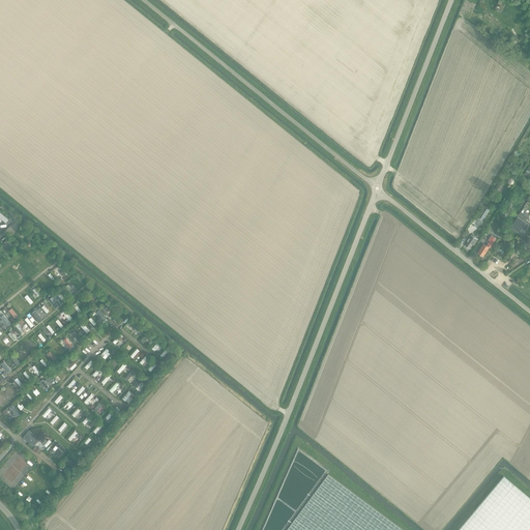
[(498,184),(494,190),(500,194),(504,187),(498,184)]
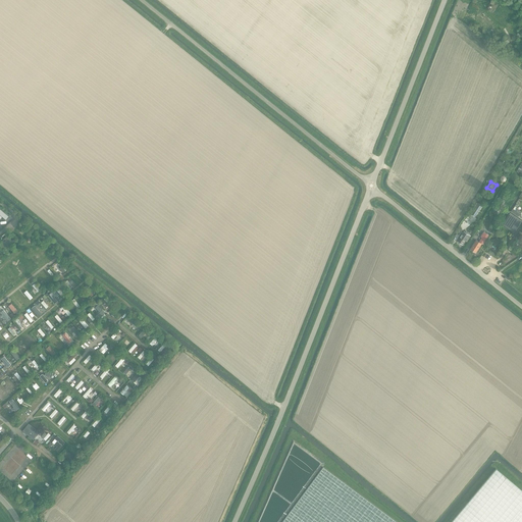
[(476,207),(471,214),(475,217),(482,206),(478,203),(478,204),(476,207)]
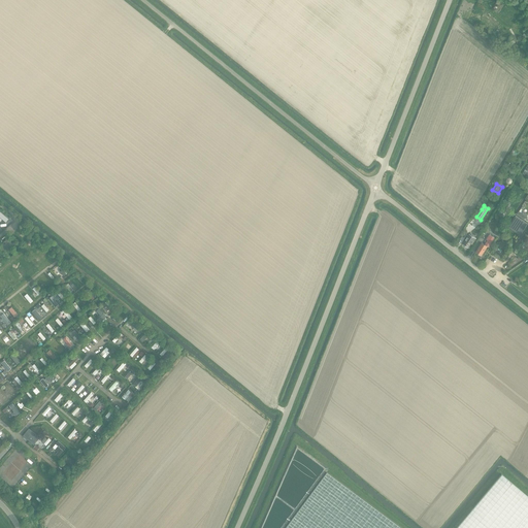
[(527,216),(520,210),(517,213),(525,219),(527,216)]
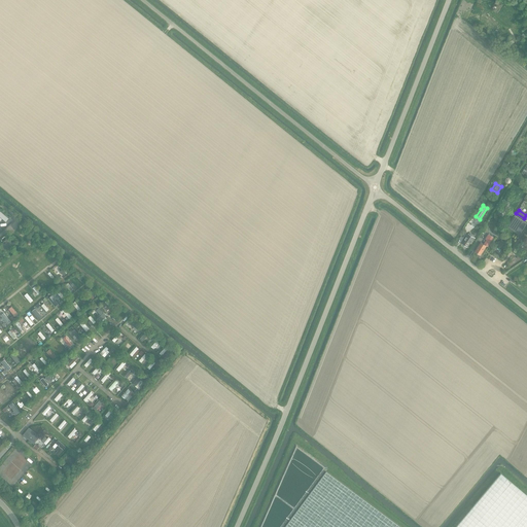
[(507,226),(521,235),(526,223),(526,221),(515,215),(507,226)]
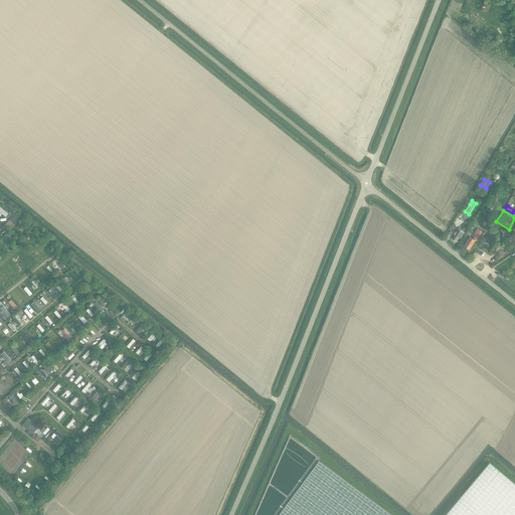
[(464,235),(465,234),(464,234),(465,232),(458,228),(452,237),(457,241),(460,237),(461,238),(463,234),(464,235)]
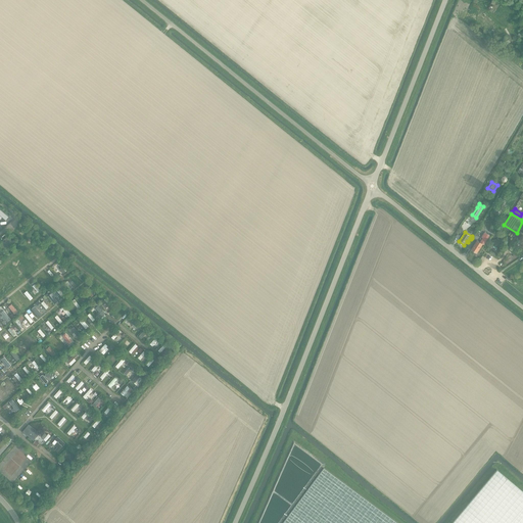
[(477,240),(473,247),(471,249),(477,253),(483,244),(484,245),(489,236),(485,233),(482,237),(483,238),(480,242),(477,240)]
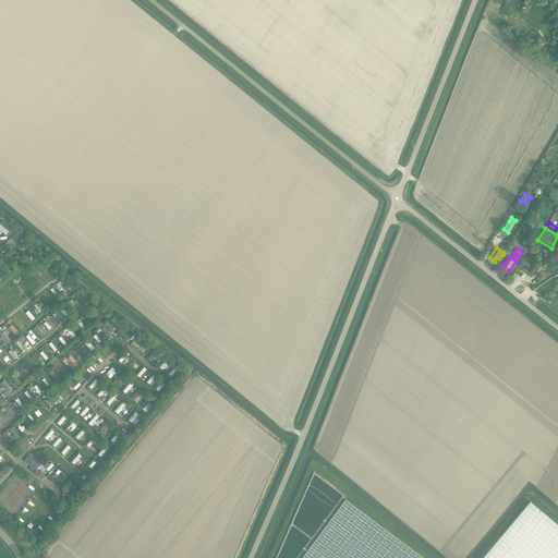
[(4,262),(13,252),(11,250),(1,258),(4,262)]
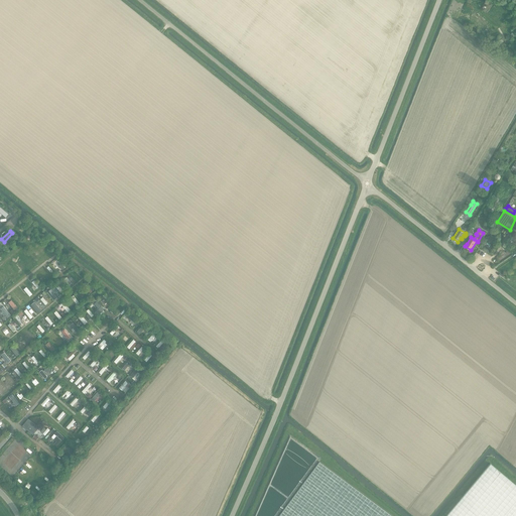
[(32,250),(37,257),(40,255),(35,248),(32,250)]
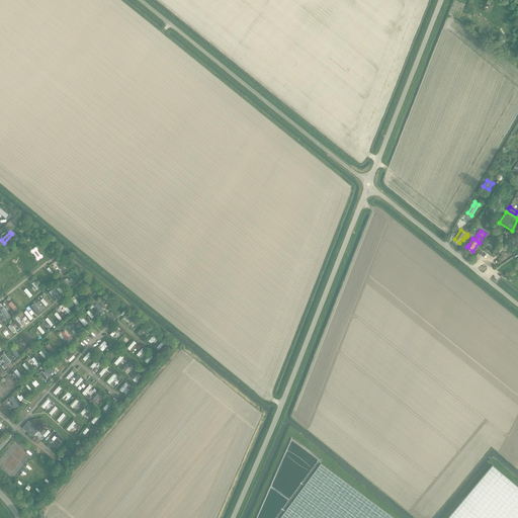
[(63,270),(68,266),(63,260),(58,264),(63,270)]
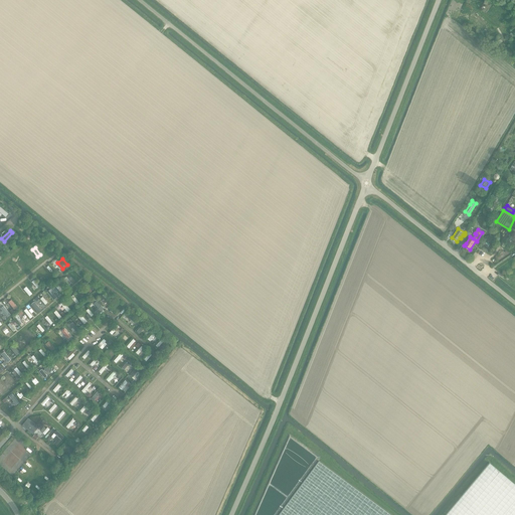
[(20,260),(17,262),(23,270),(26,268),(20,260)]
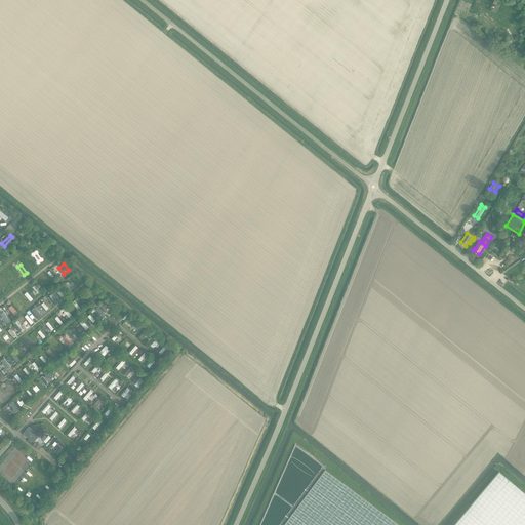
[(7,287),(9,285),(4,278),(1,280),(7,287)]
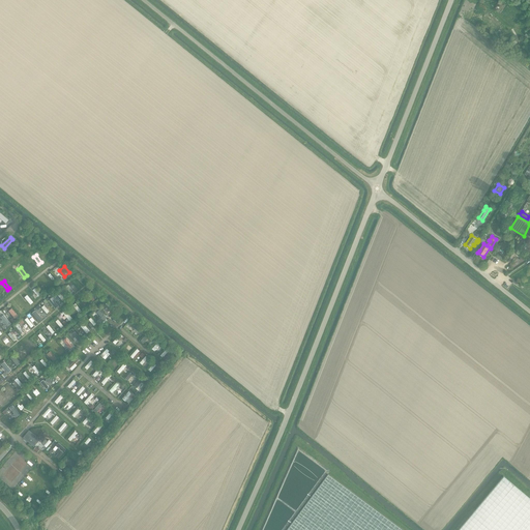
[(25,296),(31,304),(33,302),(28,294),(25,296)]
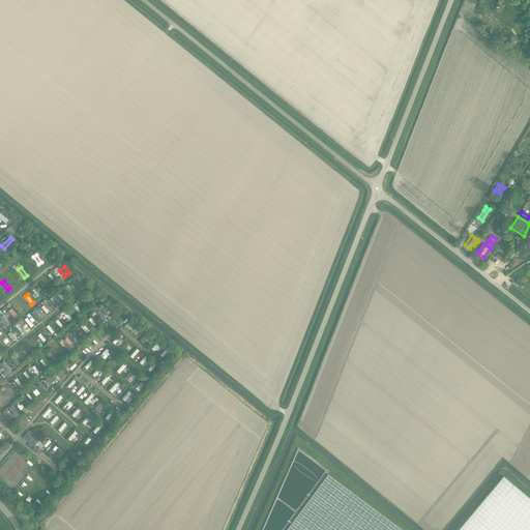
[(50,299),(55,308),(59,306),(53,297),(50,299)]
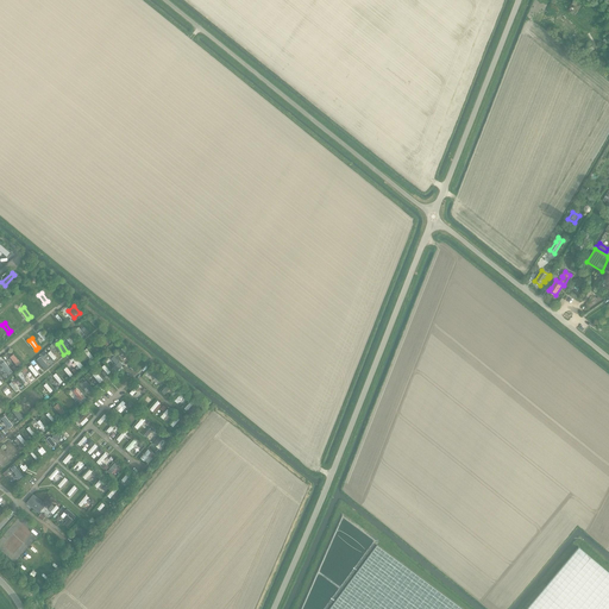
[(17,365),(22,362),(14,353),(11,357),(17,365)]
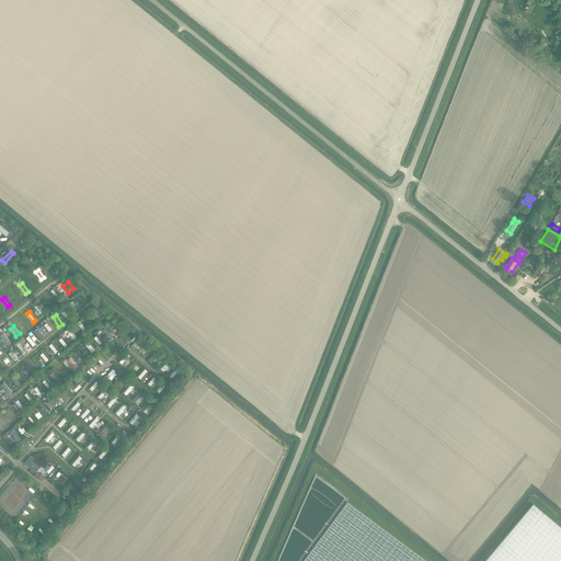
[(37,328),(34,332),(43,340),(46,336),(37,328)]
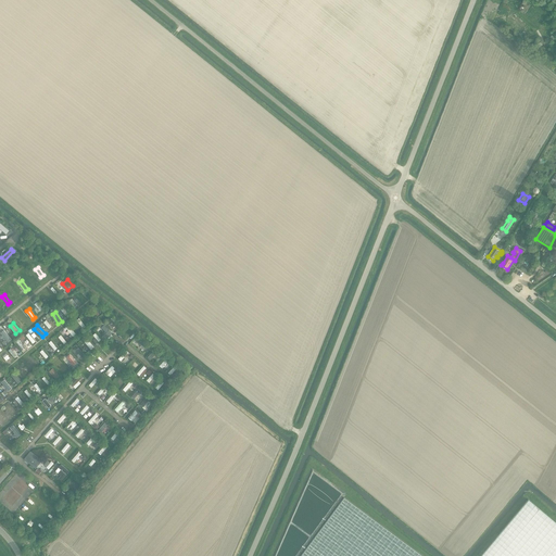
[(73,336),(76,333),(68,325),(65,327),(73,336)]
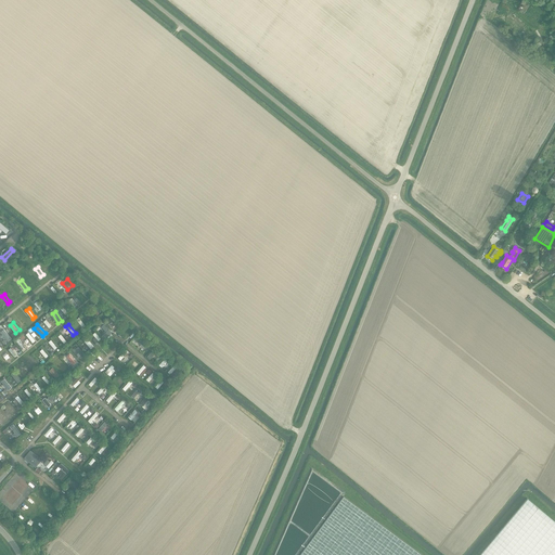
[(106,332),(102,335),(105,339),(112,334),(104,324),(102,326),(106,332)]
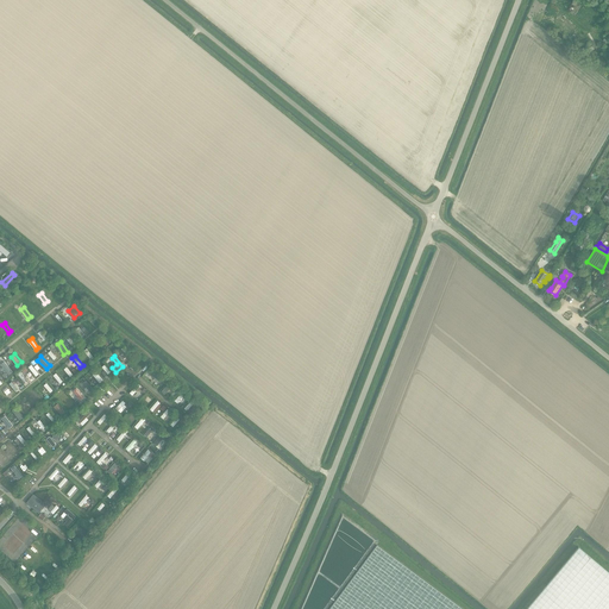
[(5,360),(1,364),(10,375),(13,371),(5,360)]
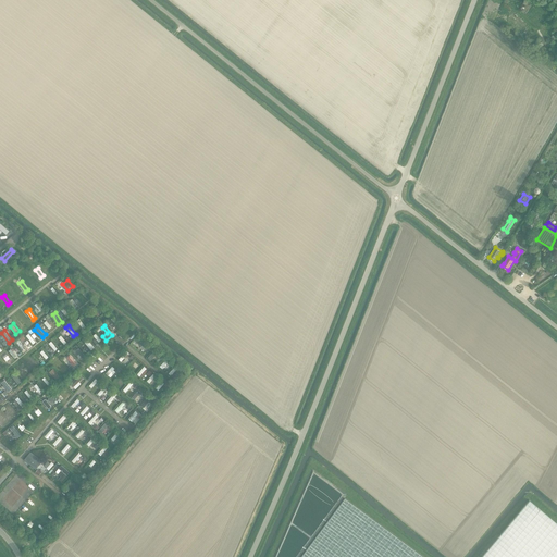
[(29,333),(26,335),(33,344),(36,342),(29,333)]
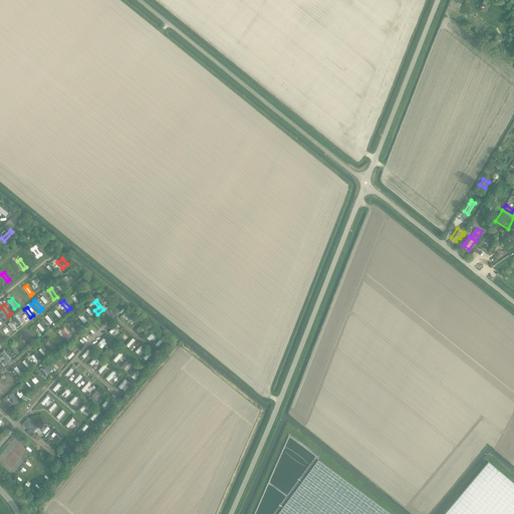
[(136,322),(139,319),(130,312),(126,315),(136,322)]
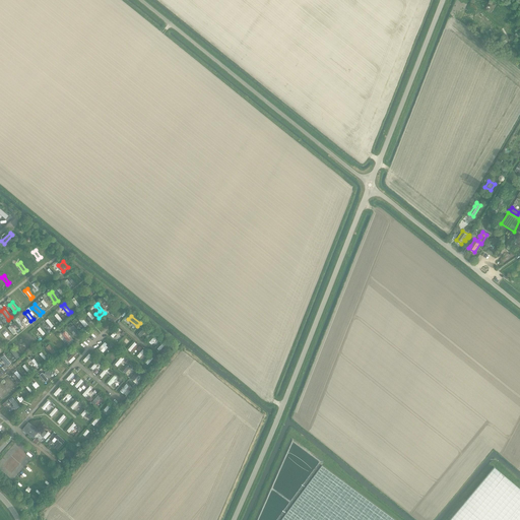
[(82,317),(79,319),(85,327),(88,325),(82,317)]
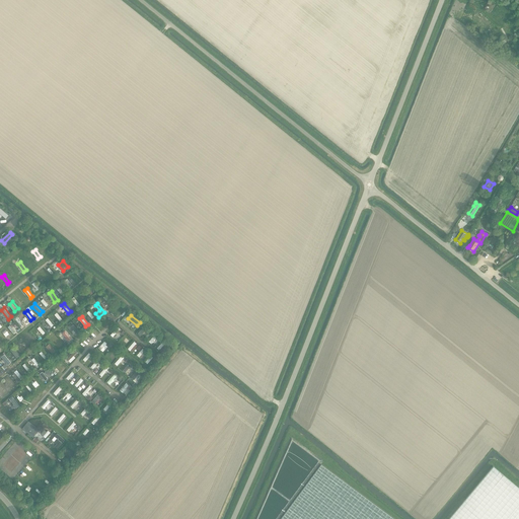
[(52,326),(54,324),(48,317),(46,319),(52,326)]
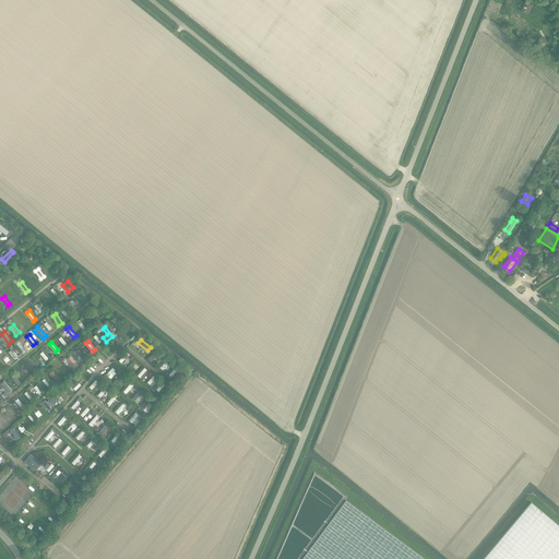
[(79,348),(74,352),(82,360),(85,357),(79,348)]
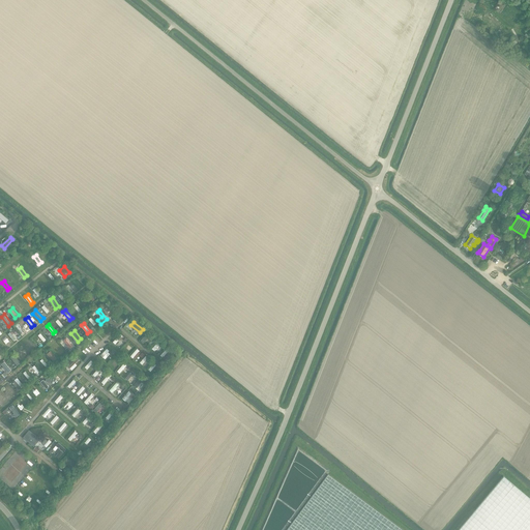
[(147,333),(141,341),(144,343),(150,335),(147,333)]
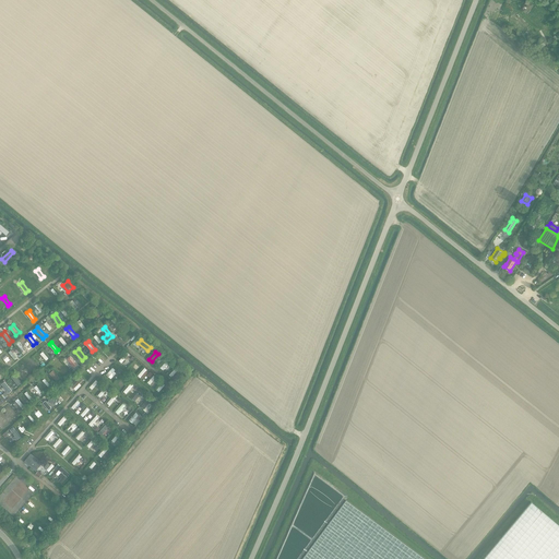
[(2,358),(8,365),(12,361),(7,355),(2,358)]
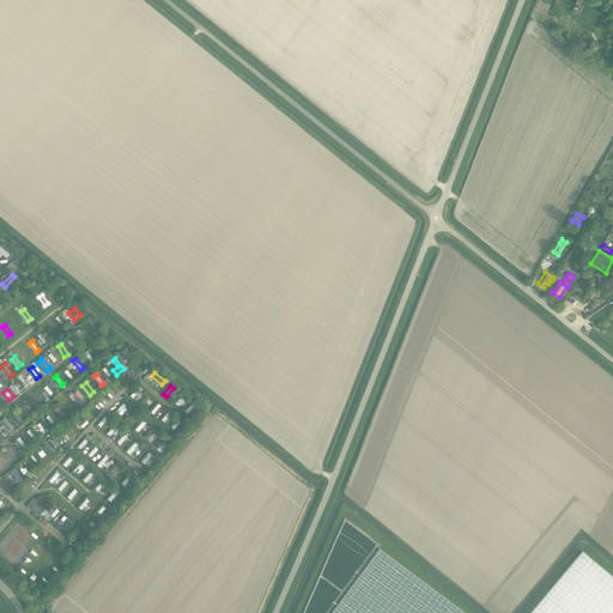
[(74,393),(82,402),(85,400),(78,389),(74,393)]
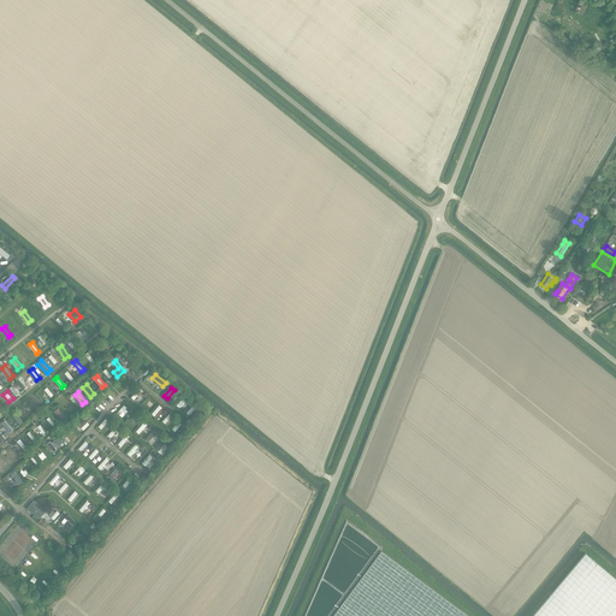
[(177,406),(179,407),(187,398),(184,397),(177,406)]
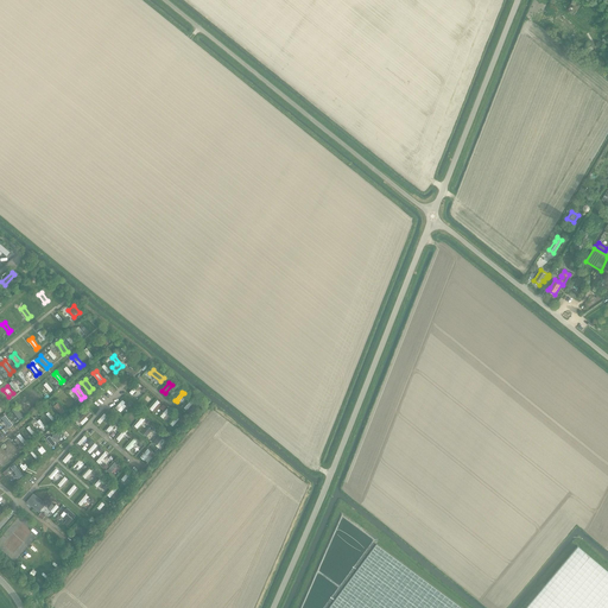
[(23,401),(30,409),(33,406),(26,398),(23,401)]
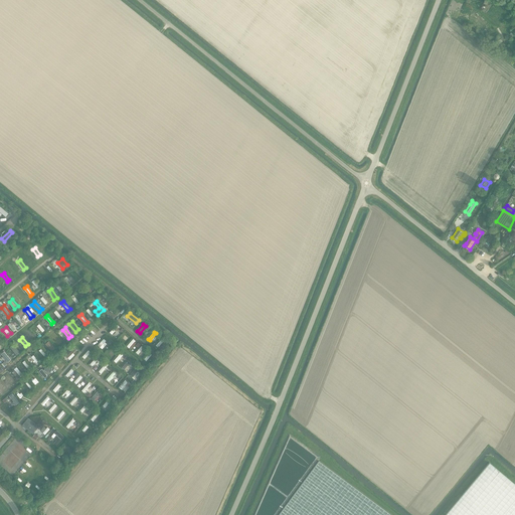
[(134,338),(127,345),(130,347),(136,340),(134,338)]
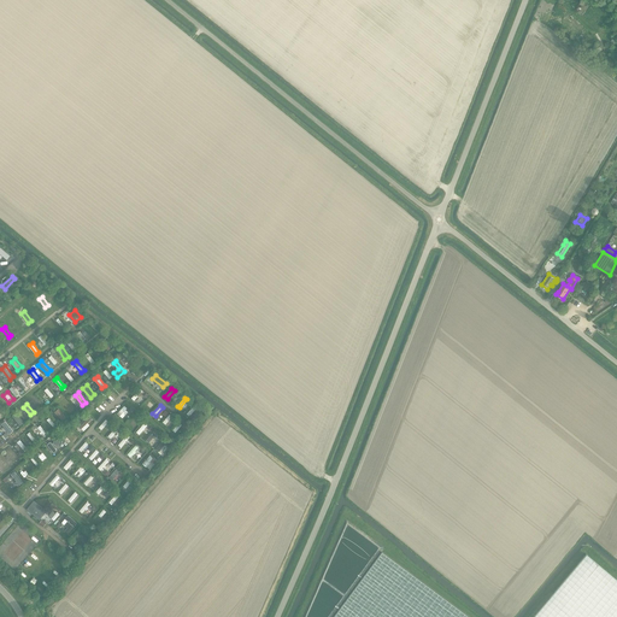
[(129,411),(124,406),(117,413),(123,418),(129,411)]
